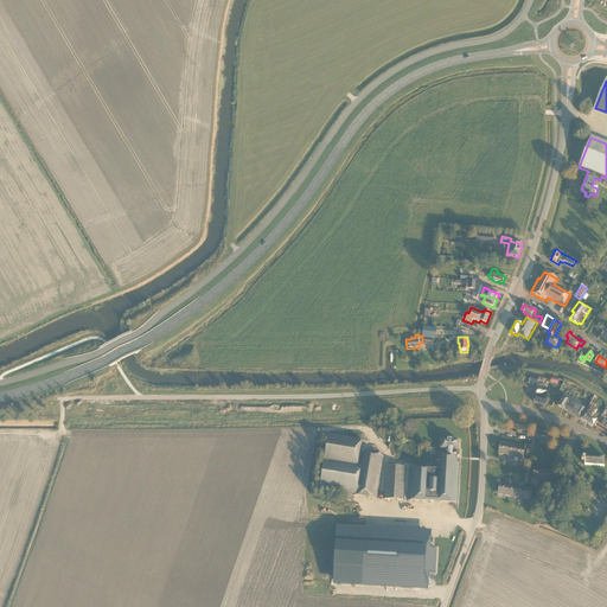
[(550,390),(537,388),(534,403),(547,406),(550,390)]
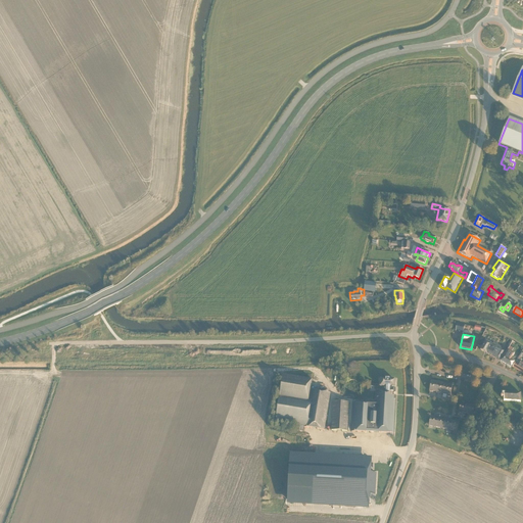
[(501,349),(488,342),(485,340),(480,350),(486,354),(487,353),(500,361),(505,351),(501,349)]
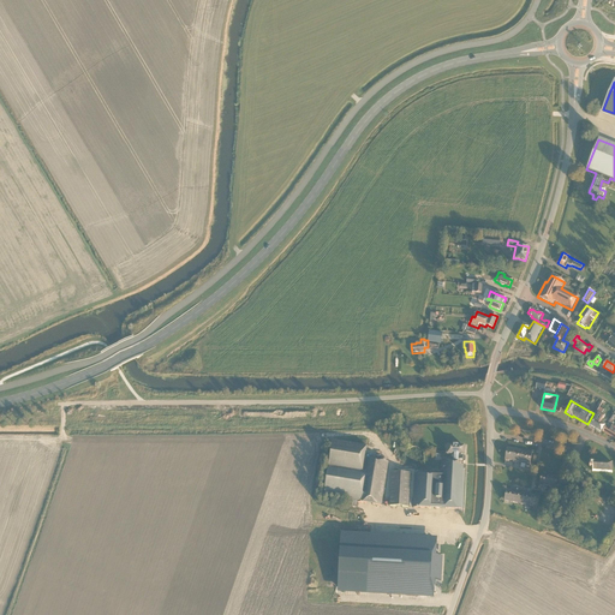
[(597,411),(589,424),(601,433),(605,425),(601,423),(605,416),(597,411)]
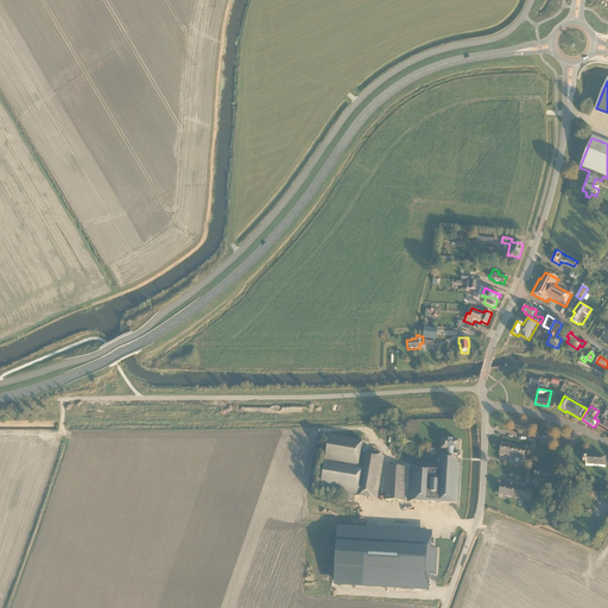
[(605,424),(600,422),(596,428),(607,435),(607,422),(607,420),(605,424)]
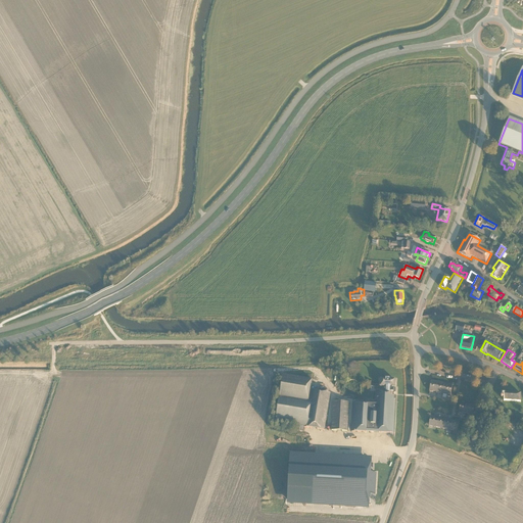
[(330,393),(311,389),(313,380),(284,376),(276,422),(304,426),(304,427),(324,431),(330,393)]
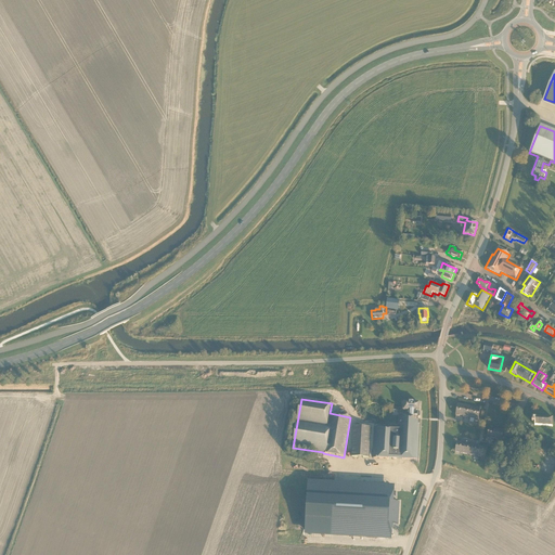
[(420,420),(417,420),(417,418),(418,418),(420,417),(420,413),(418,412),(420,403),(403,402),(403,411),(407,411),(407,415),(399,414),(398,427),(397,427),(397,425),(391,425),(391,427),(375,426),(373,459),(417,461),(420,420)]
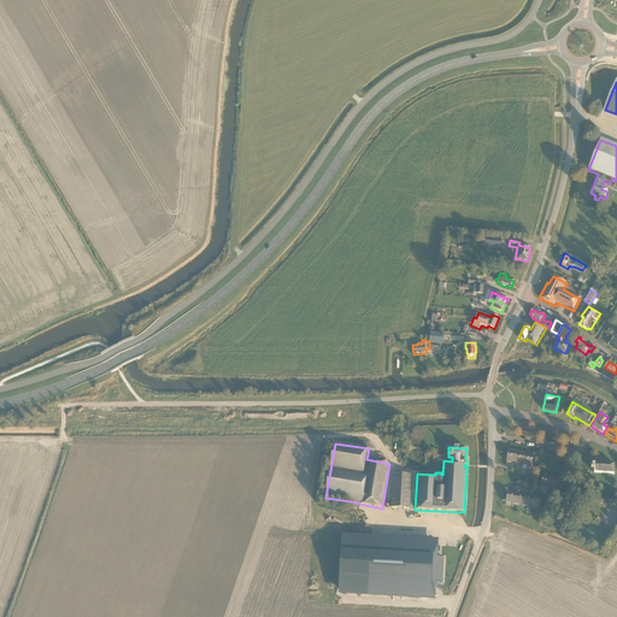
[(506,462),(511,463),(511,462),(515,463),(517,452),(509,450),(506,462)]
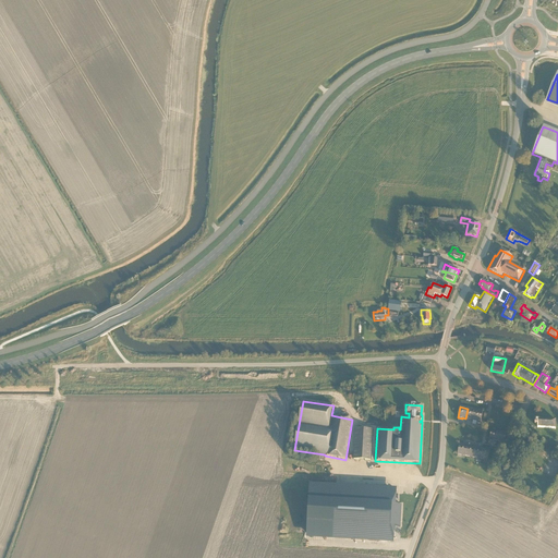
[(475,410),(468,409),(465,419),(465,420),(470,420),(473,420),(475,410)]
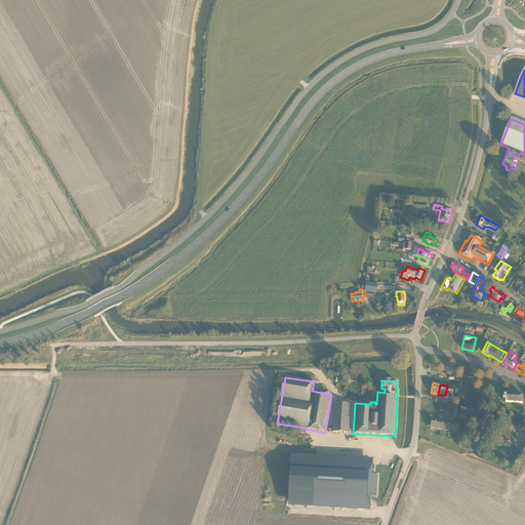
[(445,396),(448,397),(449,396),(452,397),(454,388),(447,386),(445,395),(445,396)]
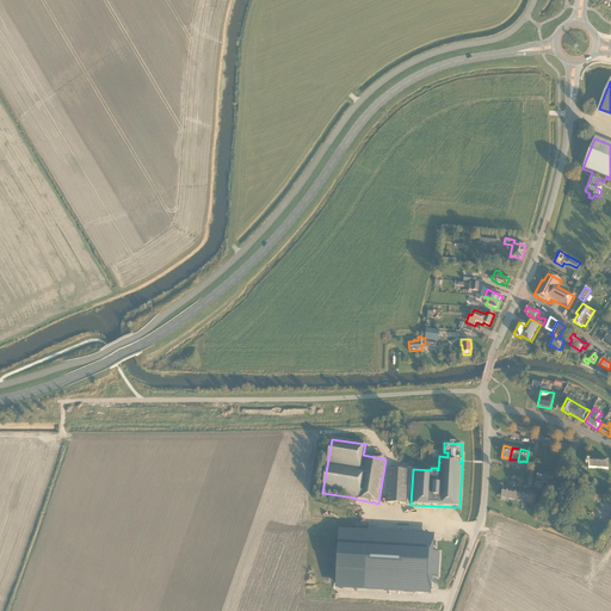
[(609,470),(609,460),(590,458),(590,462),(586,462),(586,466),(588,466),(588,469),(609,470)]
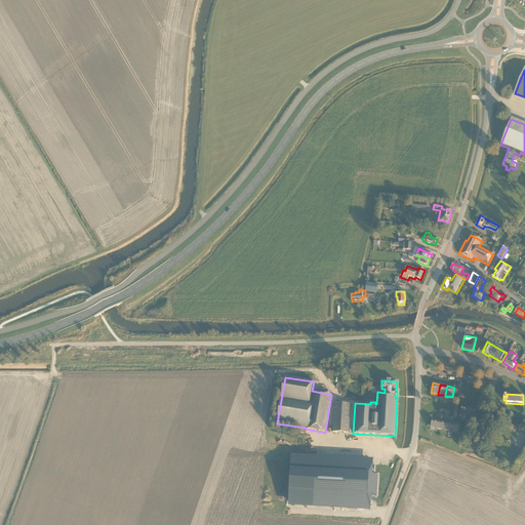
[(351,404),(345,404),(345,403),(338,402),(338,404),(334,403),(332,433),(349,434),(351,404)]
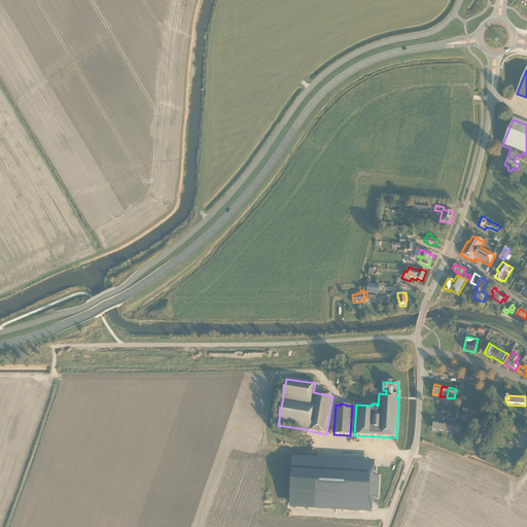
[(466,416),(469,417),(471,408),(464,406),(462,416),(466,417),(466,416)]
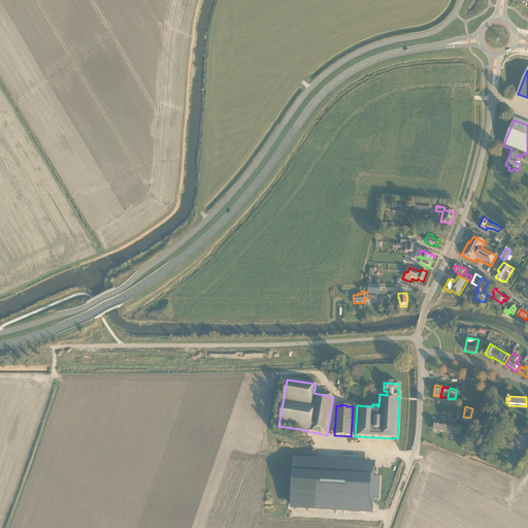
[(474,419),(477,419),(480,409),(472,408),(470,418),(470,419),(474,419)]
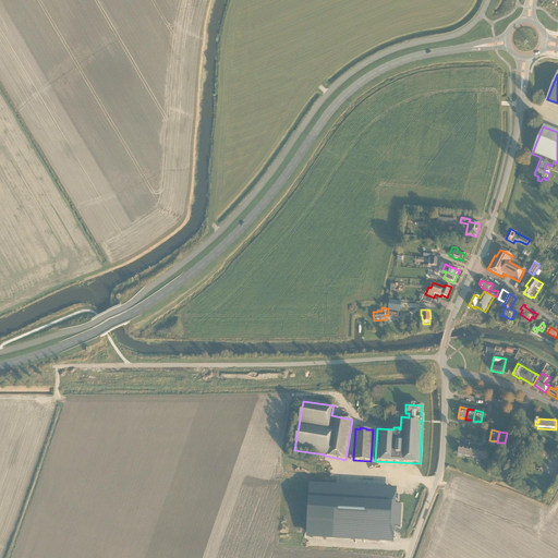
[(465,456),(466,446),(468,445),(463,445),(459,445),(458,455),(465,456)]
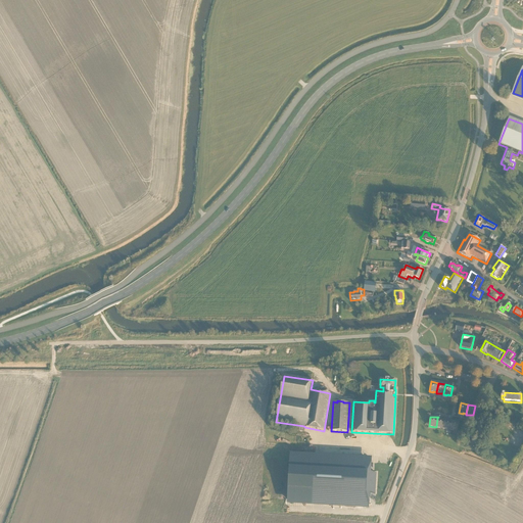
[(441,419),(437,418),(436,427),(443,429),(444,419),(441,418),(441,419)]
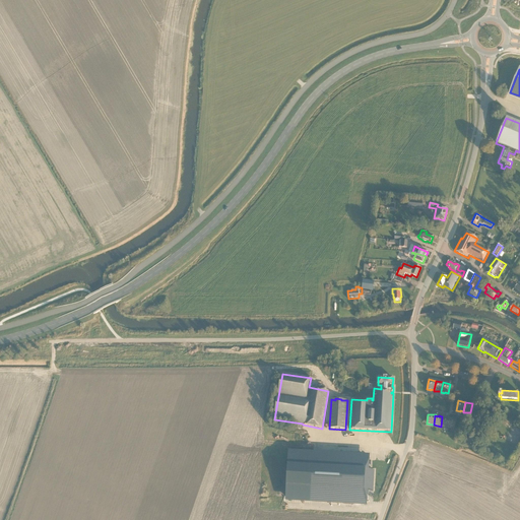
[(448,428),(449,418),(449,417),(446,416),(446,417),(442,416),(441,427),(448,428)]
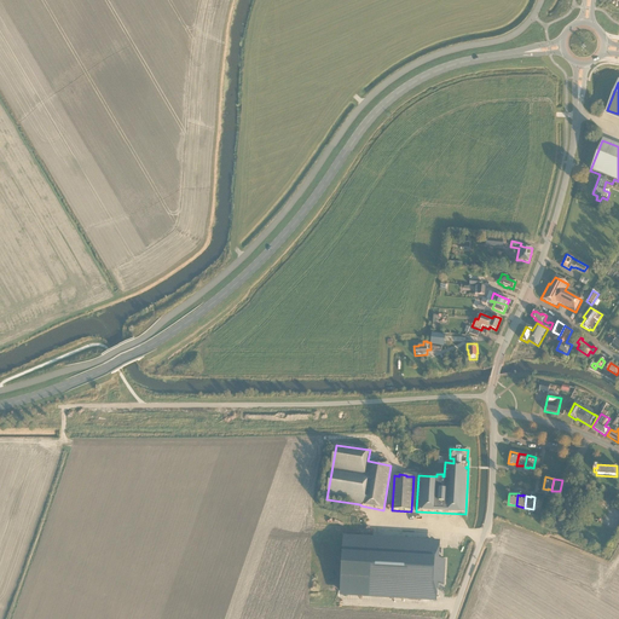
[(539,498),(534,498),(533,509),(542,510),(543,498),(539,498)]
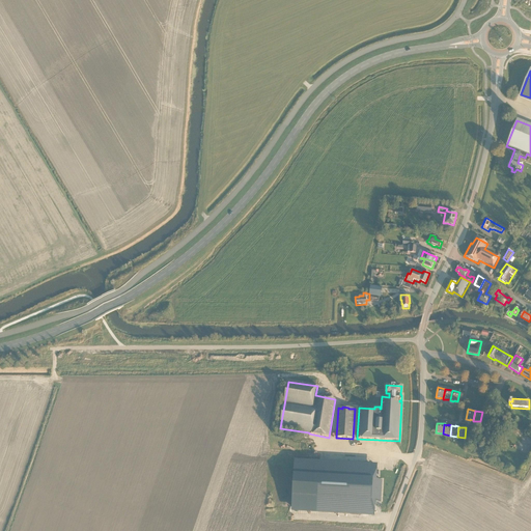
[(313,451),(314,444),(304,442),(303,450),(313,451)]
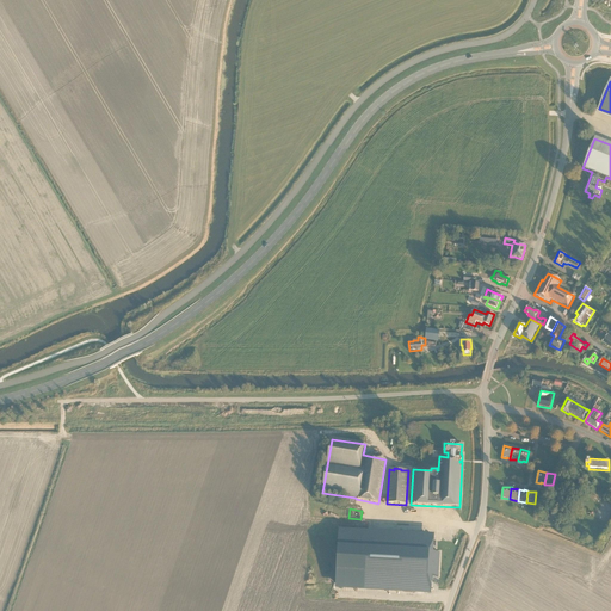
[(434,541),(339,536),(335,584),(431,590),(432,578),(438,578),(439,554),(433,553),(434,541)]
